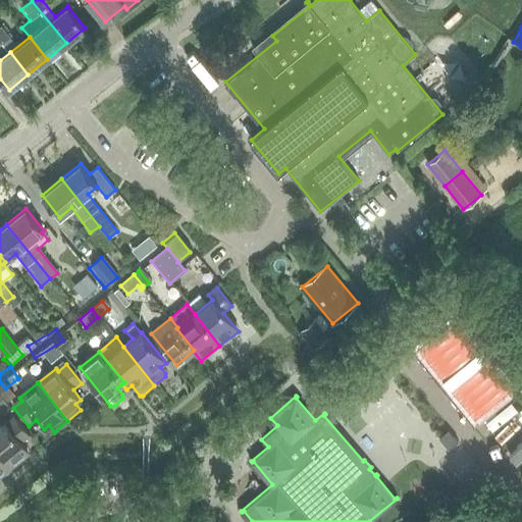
[(4,423),(0,426),(0,454),(11,468),(30,454),(22,444),(30,437),(14,419),(6,426),(4,423)]
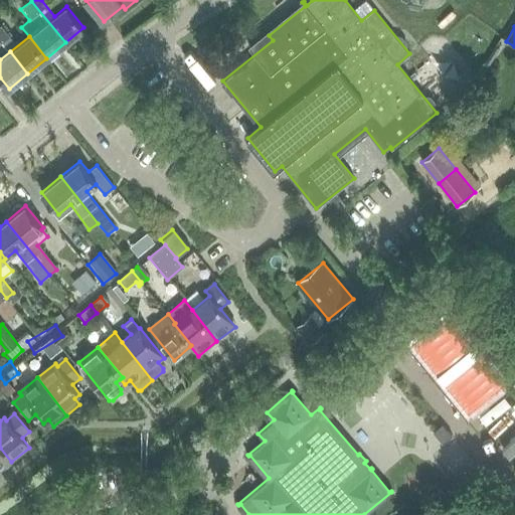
[(451,435),(442,424),(434,431),(443,442),(451,435)]
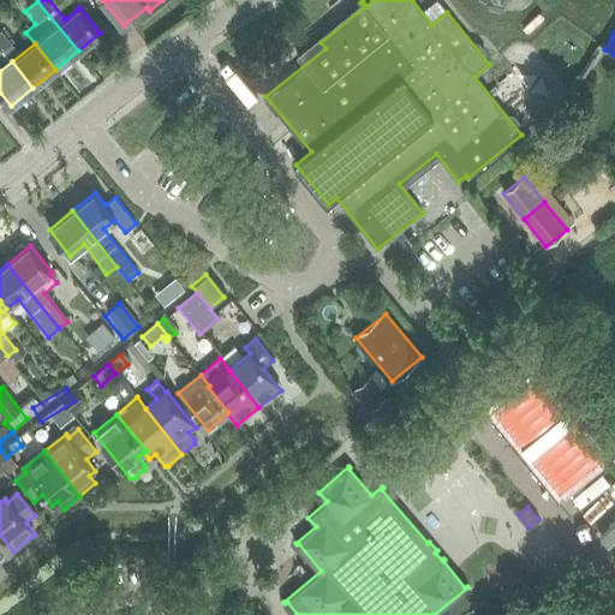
[(0,562),(13,551),(0,535),(0,562)]
